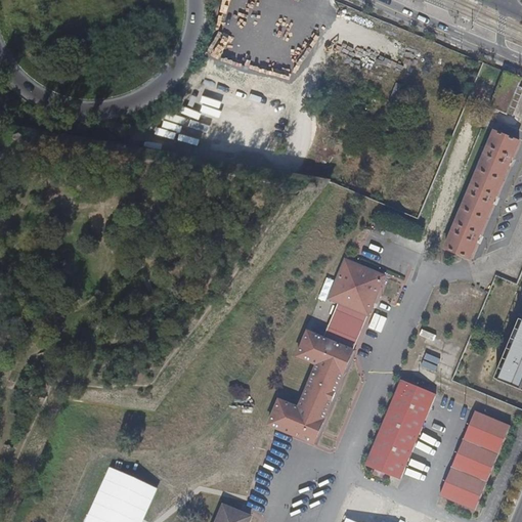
[(518,141),(493,130),(444,247),(469,257),(518,141)]
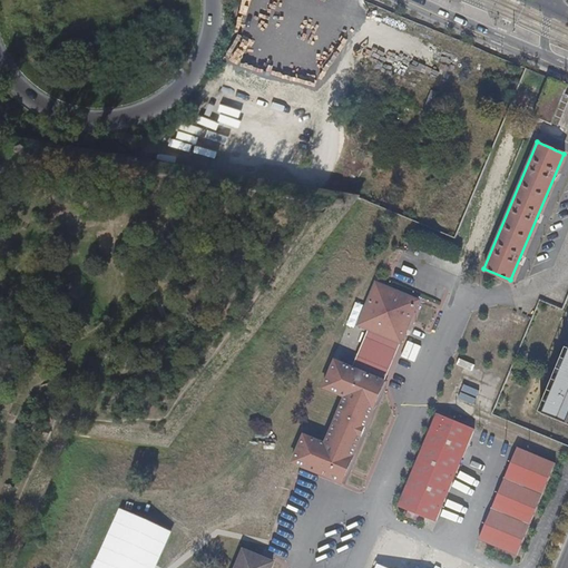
[(418,299),(403,292),(398,290),(374,280),(355,325),(366,330),(352,364),(334,358),(322,387),(342,395),(323,441),(302,432),(290,462),(340,482),(383,380),(418,299)]
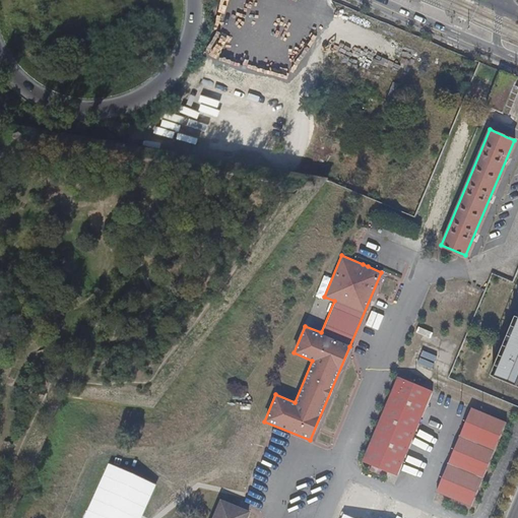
[(363,264),(368,266),(372,258),(367,256),(363,264)]
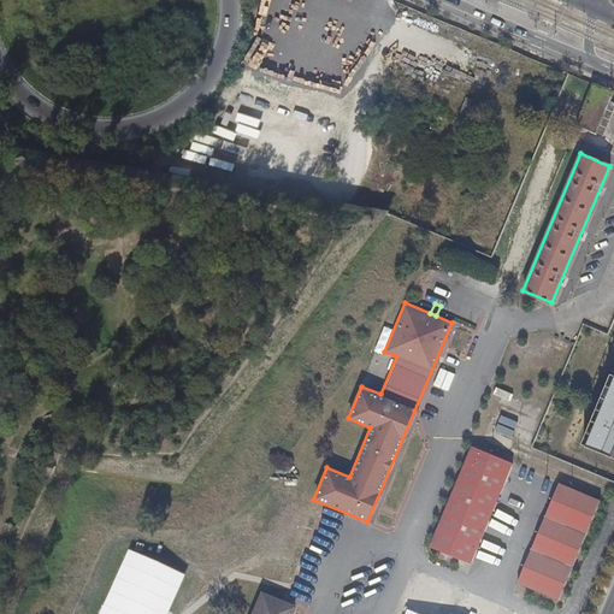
[(613,381),(608,379),(579,448),(613,462),(613,381)]
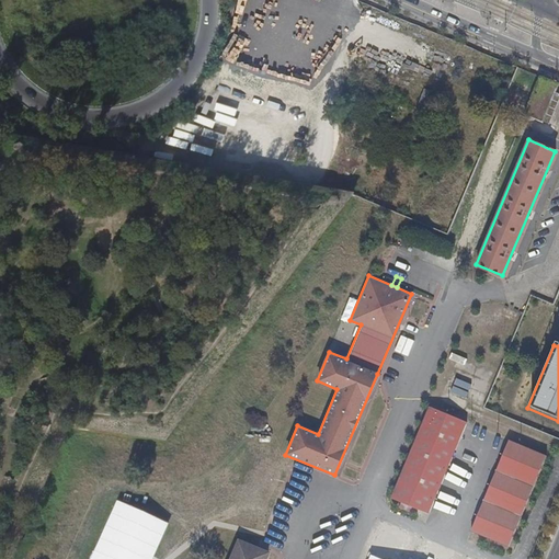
[(464,423),(429,408),(390,498),(428,514),(464,423)]
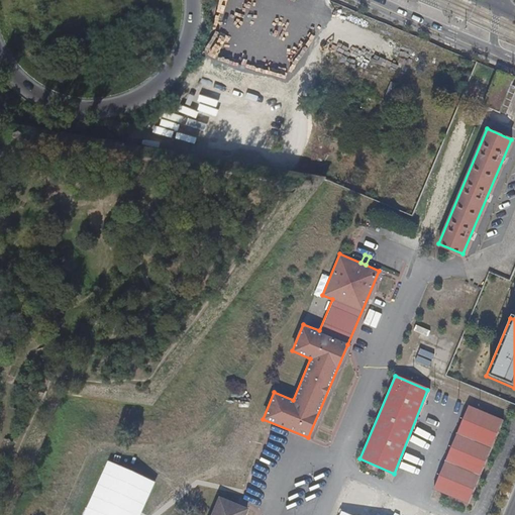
[(468,503),(503,418),(468,404),(432,489),(468,503)]
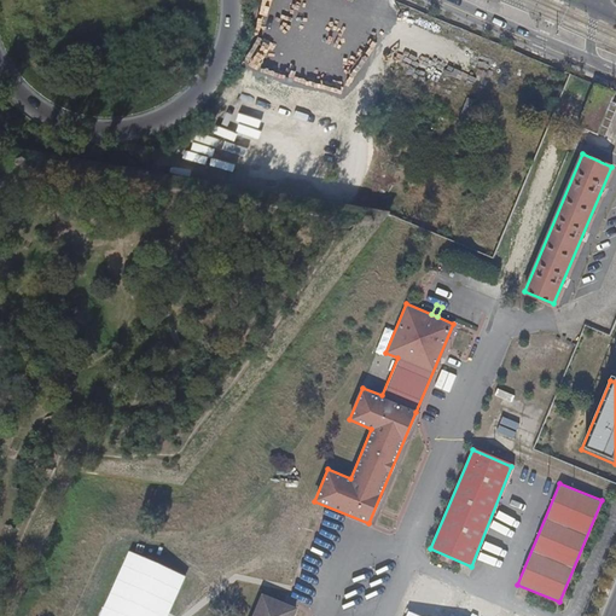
[(434,615),(447,586),(420,574),(402,615),(434,615)]
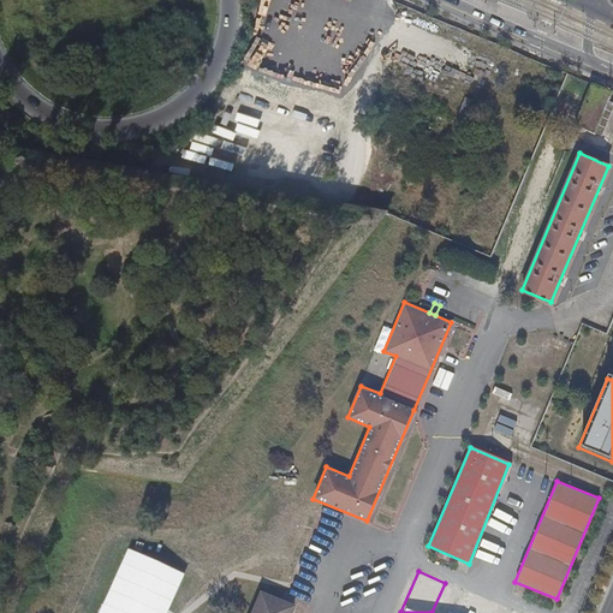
[(289,612),(293,602),(261,589),(251,612),(289,612)]
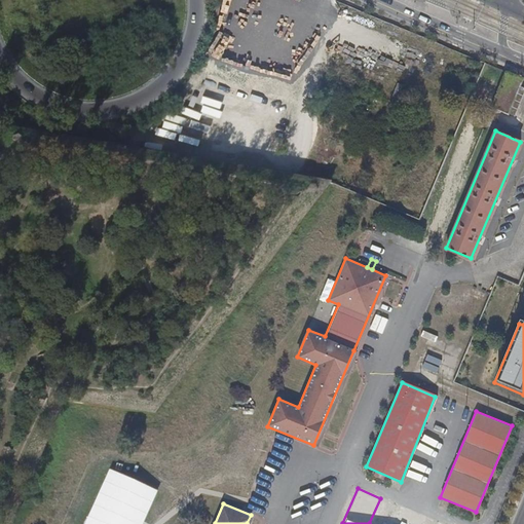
[(420,523),(423,516),(400,507),(391,523),(420,523)]
